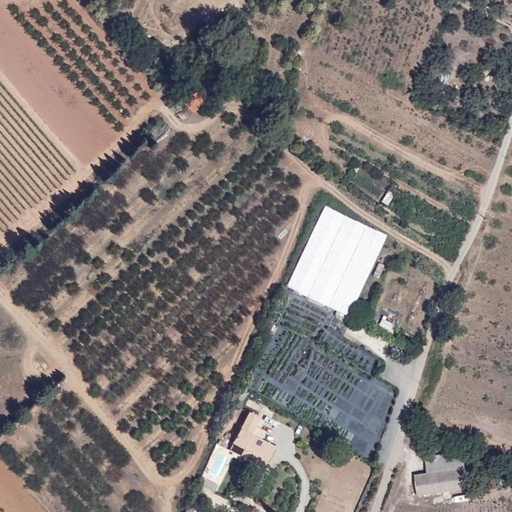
[(210,96),(202,88),(190,99),(189,98),(184,103),(187,106),(184,109),(187,112),(190,109),(193,112),(210,96)]
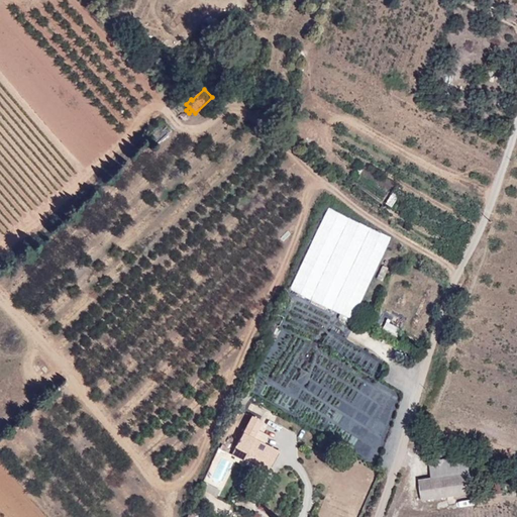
[(311,243),(372,279),(391,236),(358,222),(329,207),(311,243)]
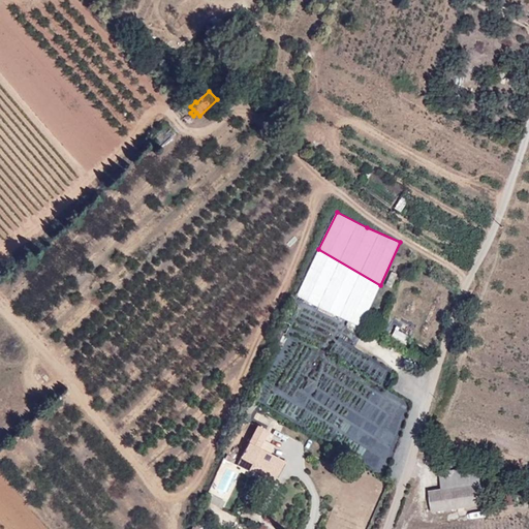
[(361,325),(380,285),(318,249),(297,294),(319,306),(361,325)]
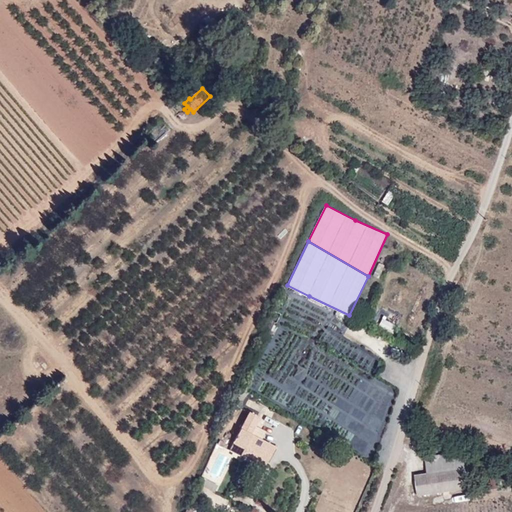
[(255,452),(270,459),(276,446),(251,433),(260,416),(250,411),(229,450),(240,456),(245,447),(255,452)]
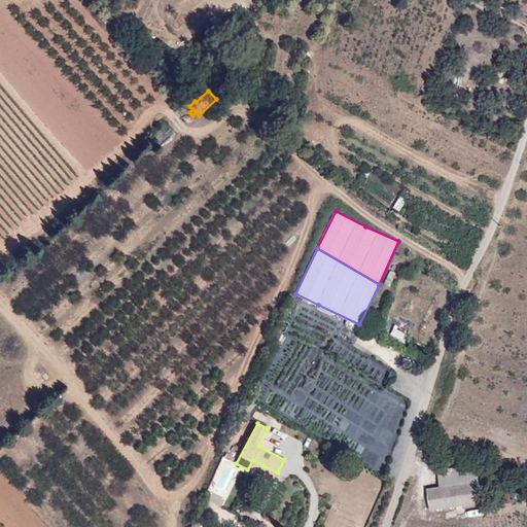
[(482,502),(477,464),(437,469),(440,486),(427,488),(430,510),(482,502)]
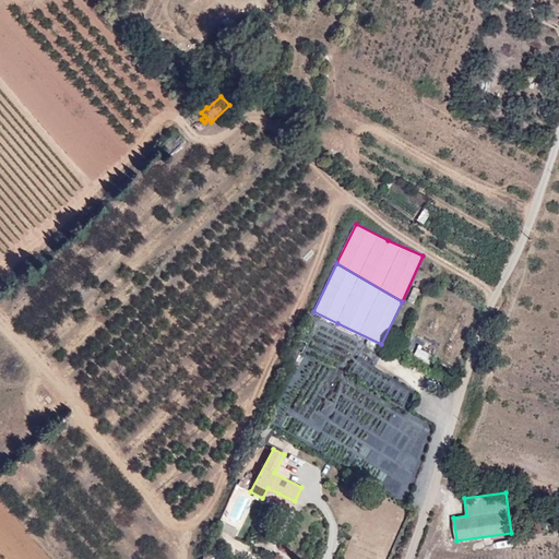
[(290,508),(295,501),(278,494),(275,500),(290,508)]
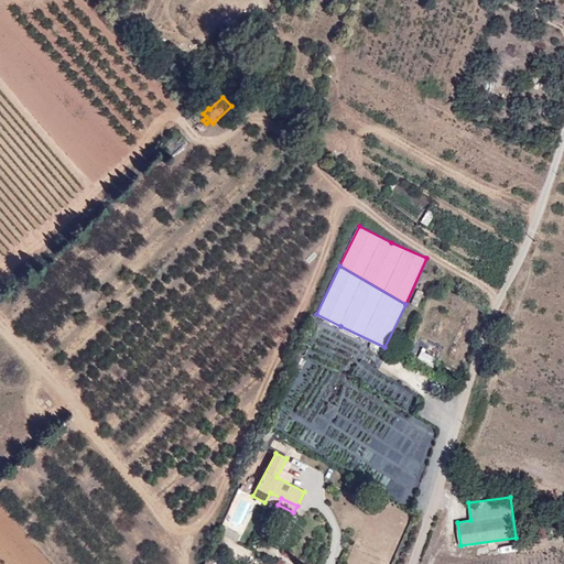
All buildings are outlined.
